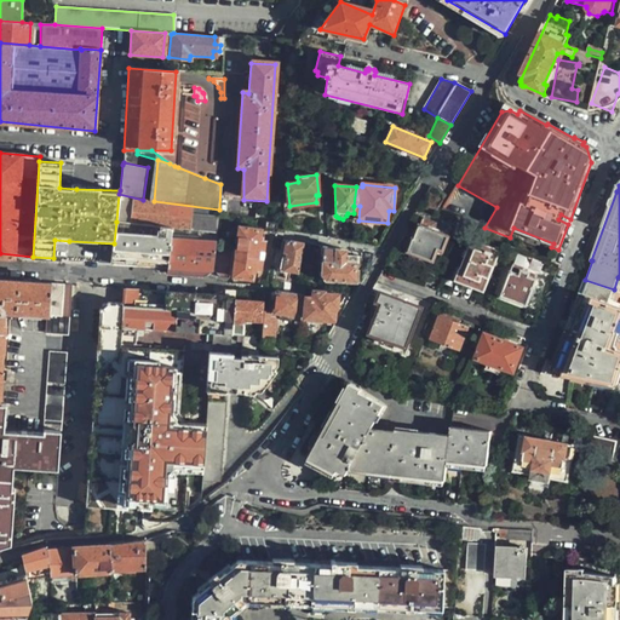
[(218,233),(219,210),(154,201),(143,200),(119,194),(116,222),(173,228),(218,233)]
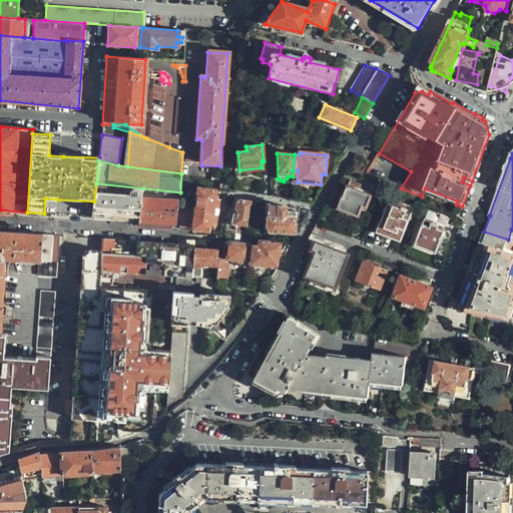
[(367,207),(373,192),(362,187),(362,185),(353,181),(351,187),(349,186),(344,198),(342,197),(338,207),(340,208),(338,213),(346,216),(349,212),(359,216),(363,205),(367,207)]
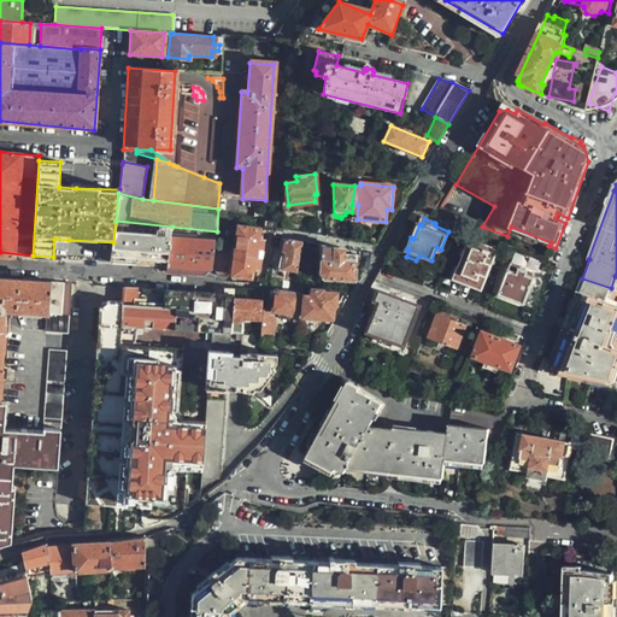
[(113,242),(111,262),(140,264),(166,266),(172,227),(116,221),(113,242)]
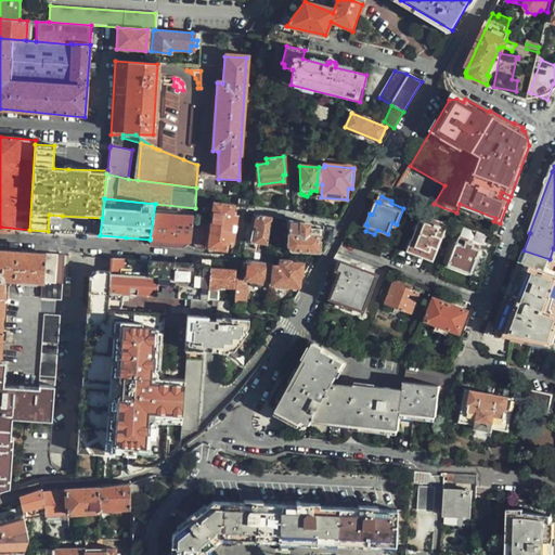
[(193,222),(195,208),(155,204),(150,240),(150,244),(153,244),(181,247),(191,242),(193,222)]
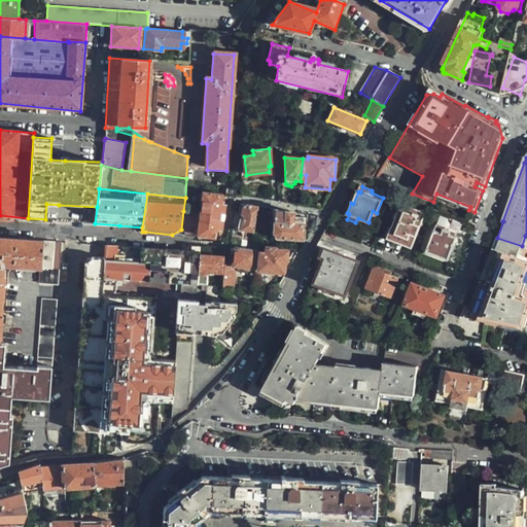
[(225,218),(230,198),(204,194),(202,214),(218,217),(225,218)]
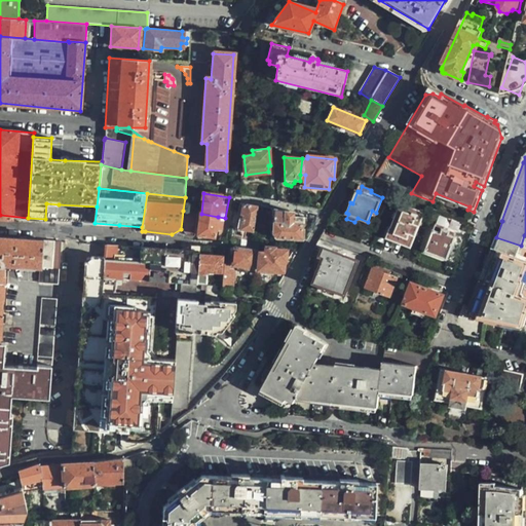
[(412,246),(424,212),(401,202),(387,236),(412,246)]
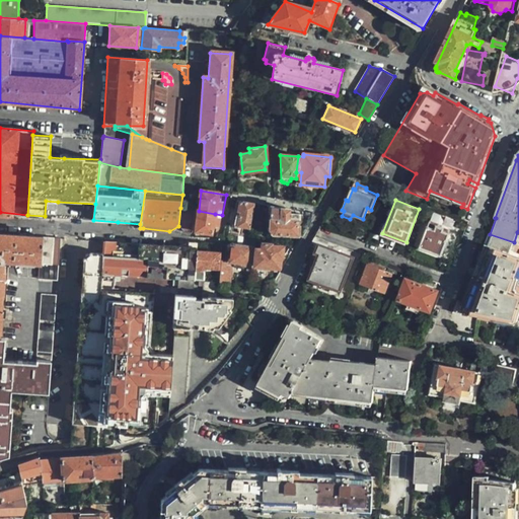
[(233,225),(250,228),(255,204),(237,201),(235,209),(234,215),(231,214),(230,221),(233,222),(233,225)]
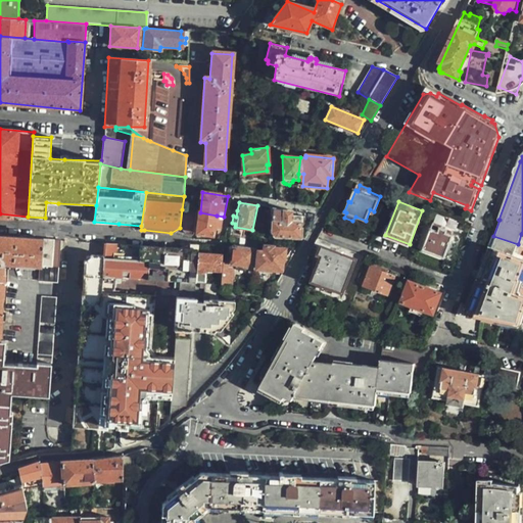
[(292,215),(292,210),(274,207),(271,229),(274,233),(298,236),(299,225),(302,225),(305,223),(305,219),(303,217),(292,215)]
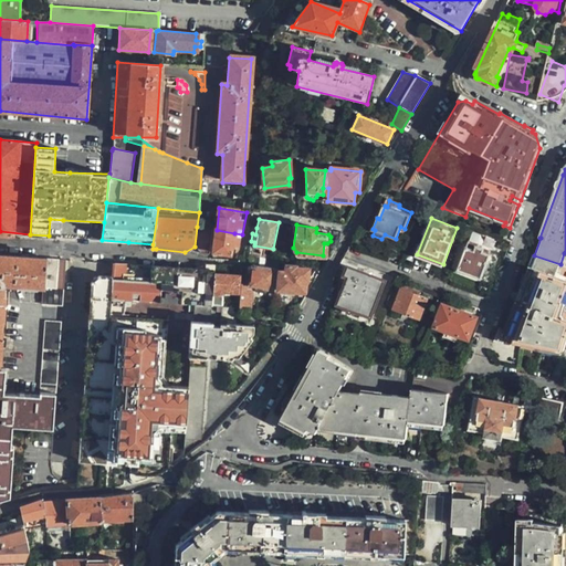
[(212,253),(213,230),(197,227),(195,247),(207,259),(212,253)]
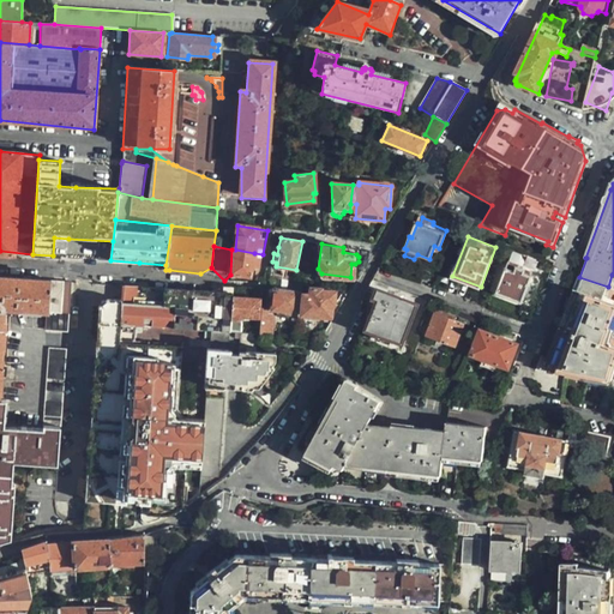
[(522,252),(507,246),(504,254),(519,259),(522,252)]
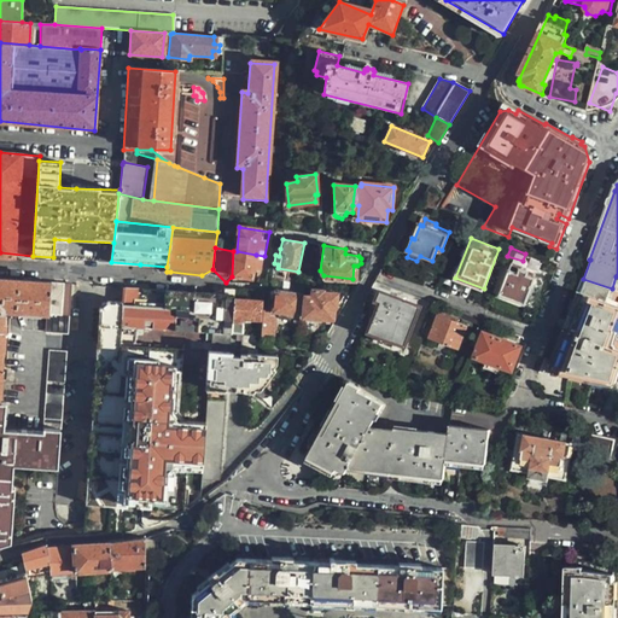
[(256,255),(237,251),(233,275),(254,279),(255,270),(256,255)]
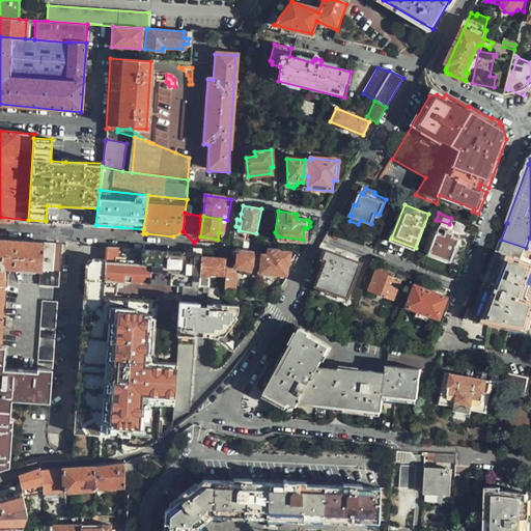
[(224,233),(227,220),(220,219),(219,232),(224,233)]
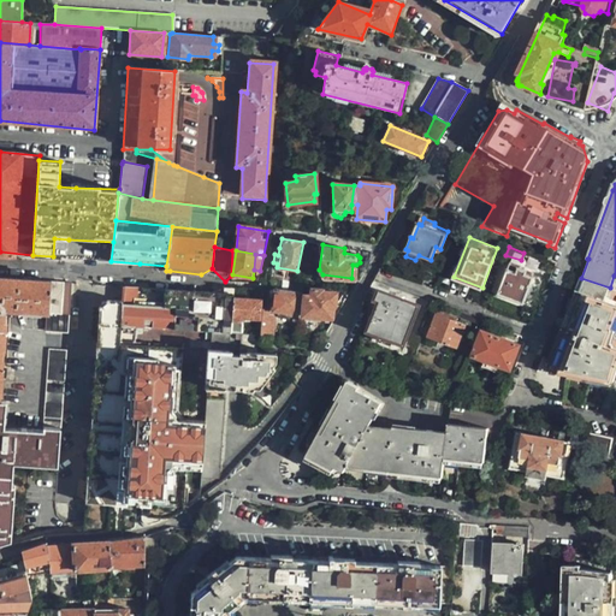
[(525,304),(535,278),(531,277),(532,274),(519,268),(520,266),(511,264),(499,294),(525,304)]
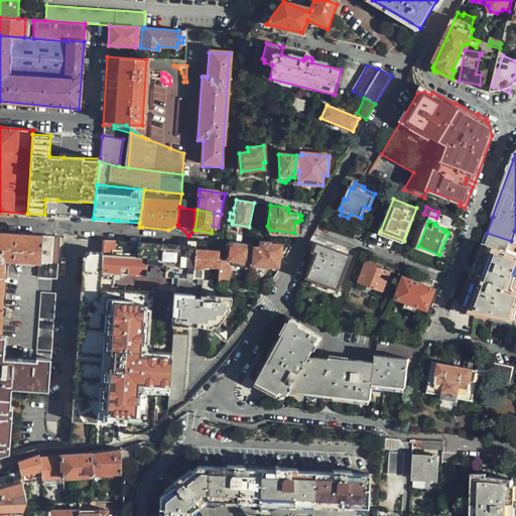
[(35,235),(0,231),(0,330),(1,331),(2,316),(6,316),(6,309),(2,309),(2,304),(1,304),(3,264),(1,262),(0,261),(0,257),(1,257),(3,259),(39,262),(41,262),(42,253),(43,235),(35,235)]
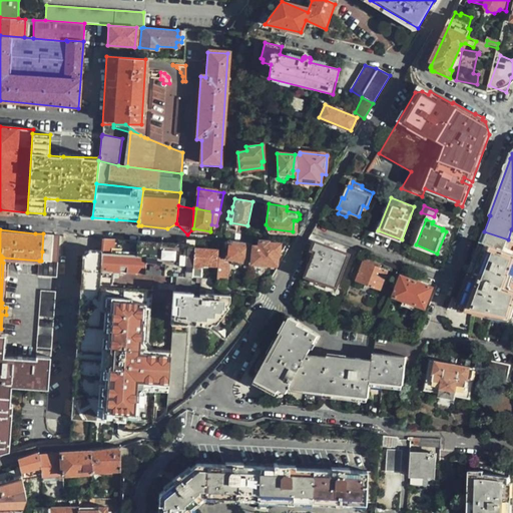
[(484,231),(483,230),(479,241),(481,241),(467,280),(464,279),(452,310),(507,319),(511,291),(498,286),(509,250),(512,250),(512,241),(508,239),(484,231)]
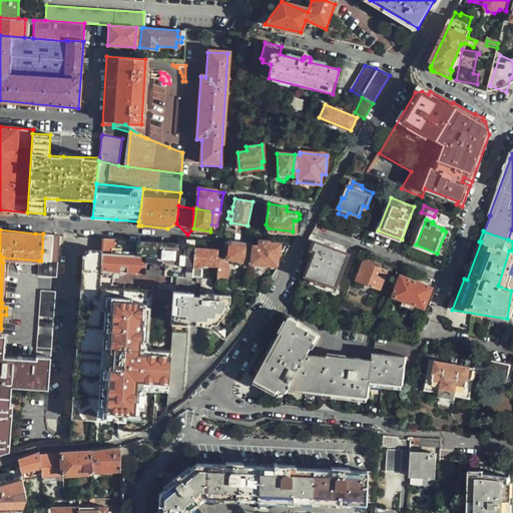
[(51,234),(43,233),(42,251),(51,252),(51,234)]
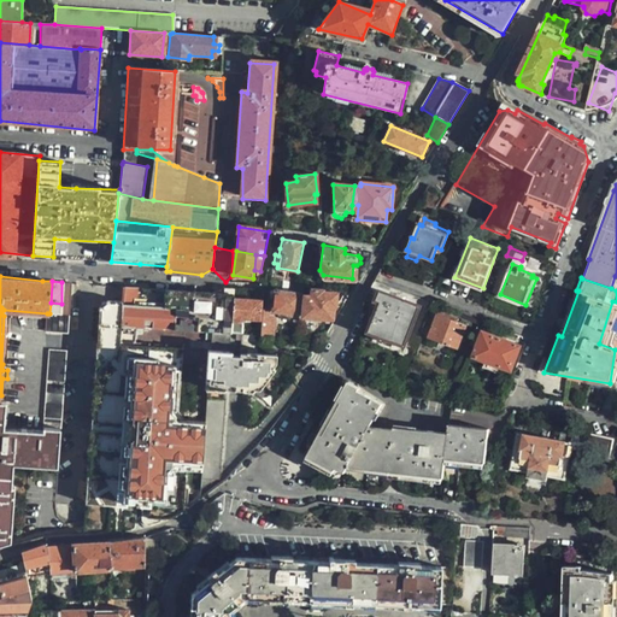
[(62,304),(51,303),(50,313),(47,313),(46,331),(70,333),(74,283),(62,282),(62,304)]
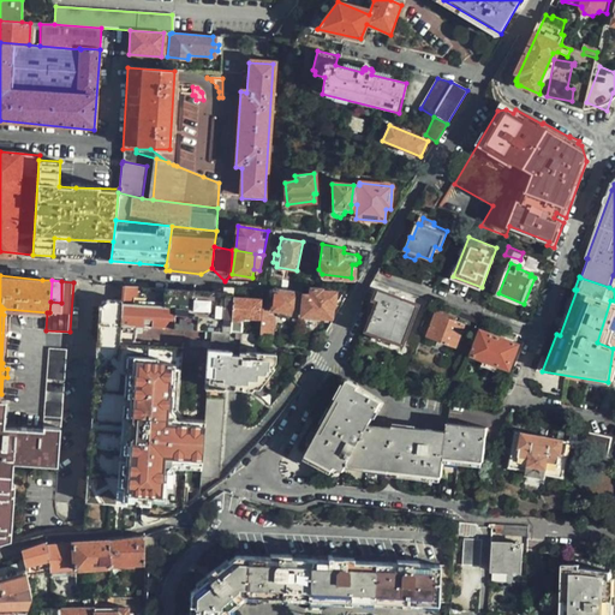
[(196,501),(201,496),(202,488),(208,388),(206,388),(208,350),(210,350),(212,333),(124,326),(126,286),(103,285),(84,502),(91,503),(90,512),(84,512),(82,533),(130,530),(135,529),(173,518),(196,501)]
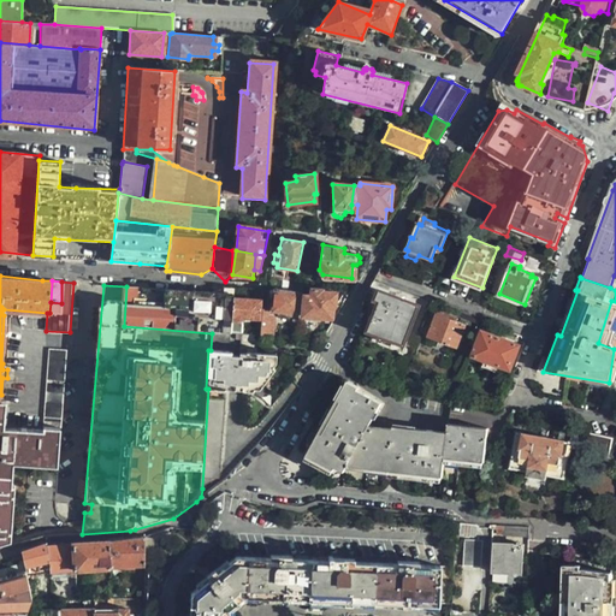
[(234,298),(235,288),(223,286),(213,292),(182,291),(130,288),(126,286),(124,326),(212,333),(231,335),(234,298)]
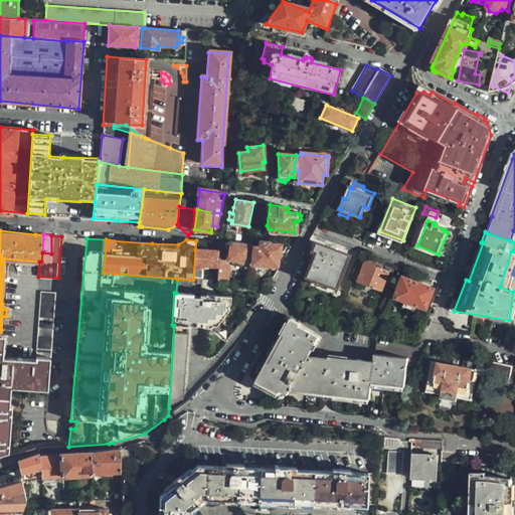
[(250,242),(229,240),(228,260),(249,261),(250,242)]
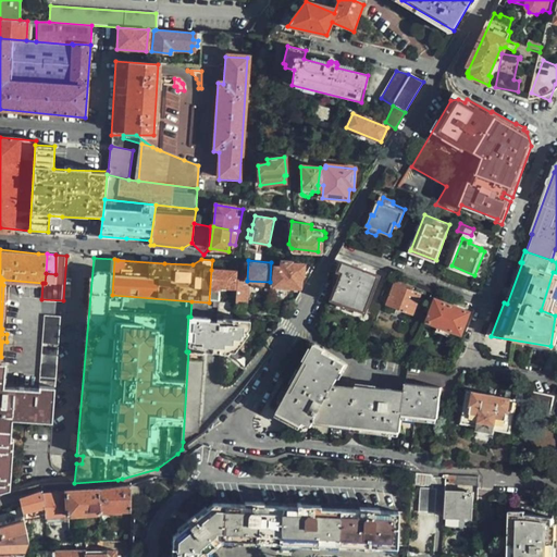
[(366,312),(380,276),(344,262),(341,272),(344,274),(335,300),(345,305),(344,308),(355,311),(356,309),(366,312)]
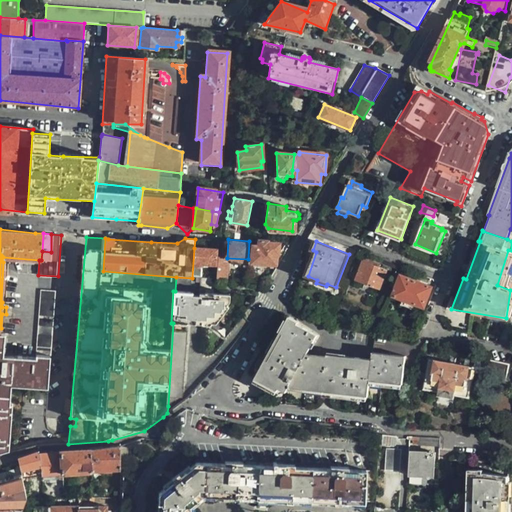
[(278,255),(279,255),(279,250),(279,244),(275,244),(271,244),(267,244),(266,243),(258,242),(258,250),(252,249),(251,264),(277,265),(278,255)]
